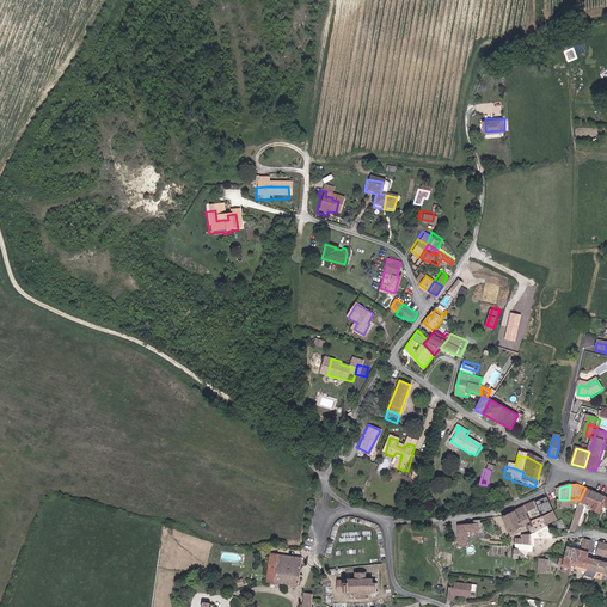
[(599,501),(592,496),(594,491),(586,488),(580,500),(589,503),(587,509),(599,515),(602,508),(596,504),(599,501)]
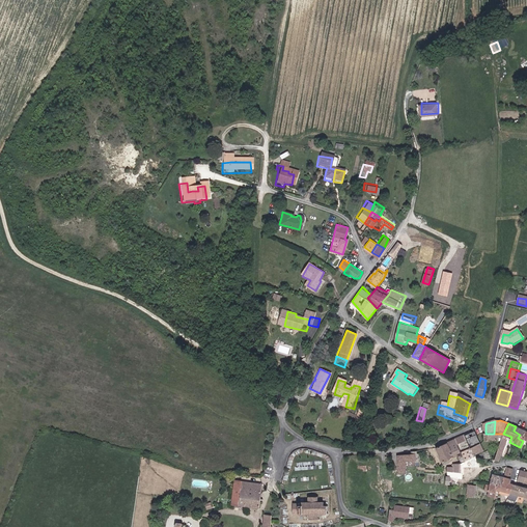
[(526,432),(516,426),(514,431),(520,435),(518,438),(523,441),(526,442),(526,432)]
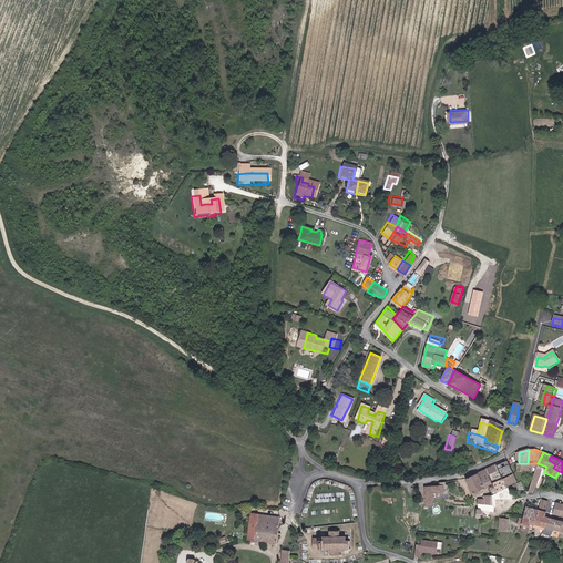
[(513,474),(508,461),(495,466),(502,479),(513,474)]
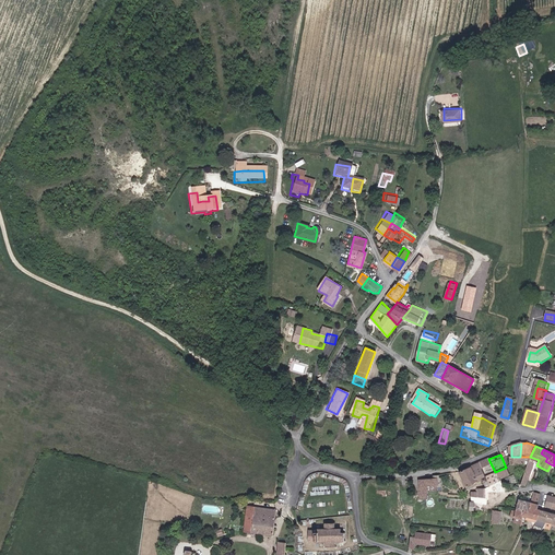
[(510,465),(527,465),(530,457),(520,457),(511,457),(510,458),(510,465)]
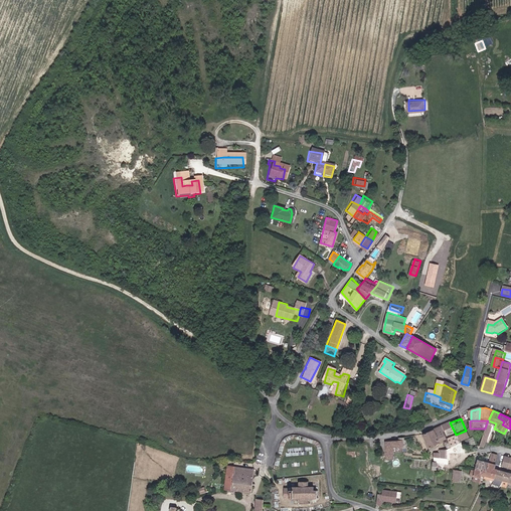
[(490,441),(494,429),(496,423),(488,420),(485,429),(478,447),(481,447),(483,447),(486,439),(490,441)]
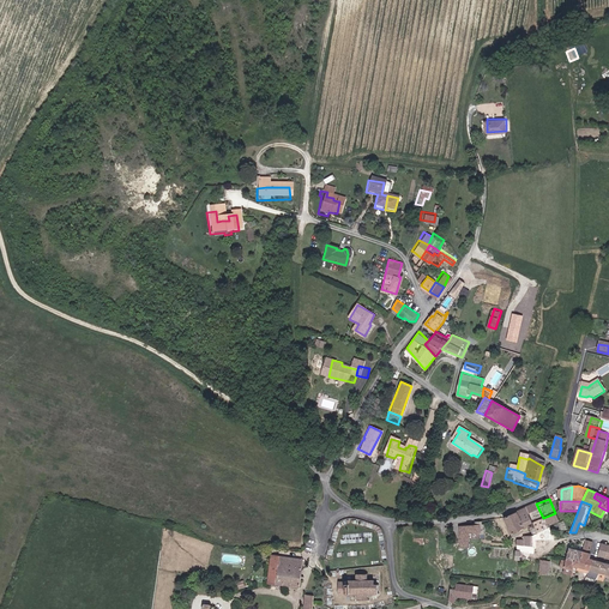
[(534,526),(531,523),(525,508),(516,512),(523,528),(528,525),(529,529),(534,526)]
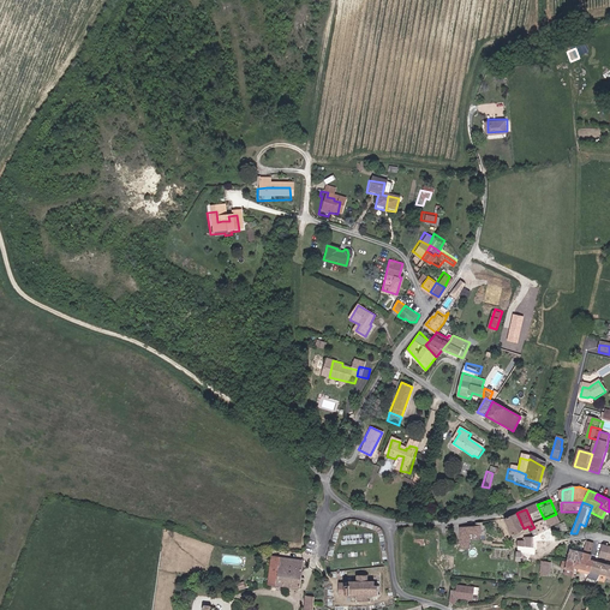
[(512,533),(524,528),(516,513),(503,518),(512,533)]
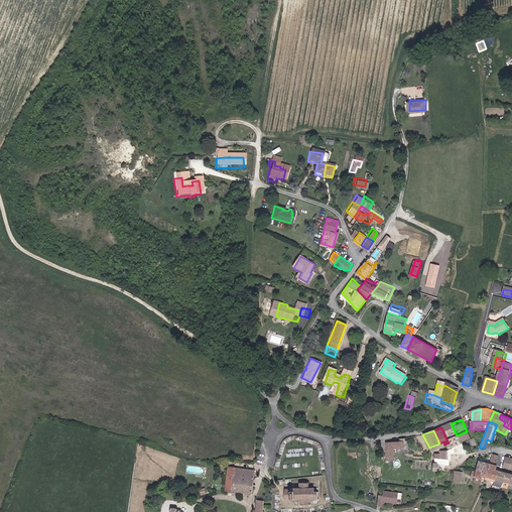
[(461,442),(470,439),(467,431),(457,435),(458,439),(461,438),(461,439),(461,442)]
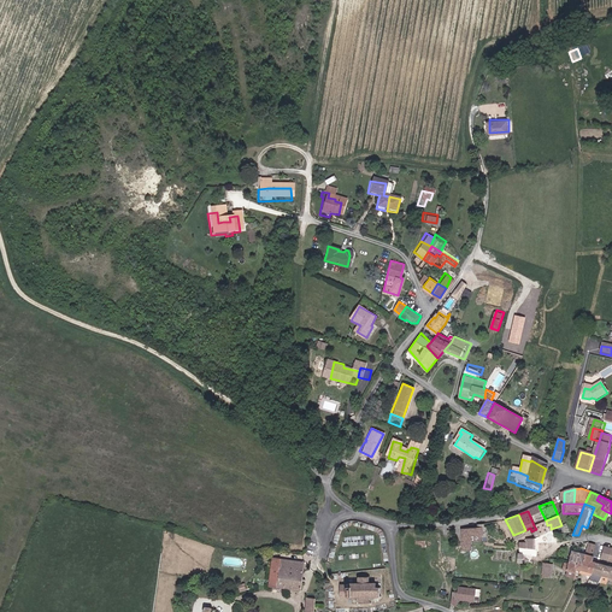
[(546,534),(548,533),(547,525),(536,529),(531,531),(534,536),(546,534)]
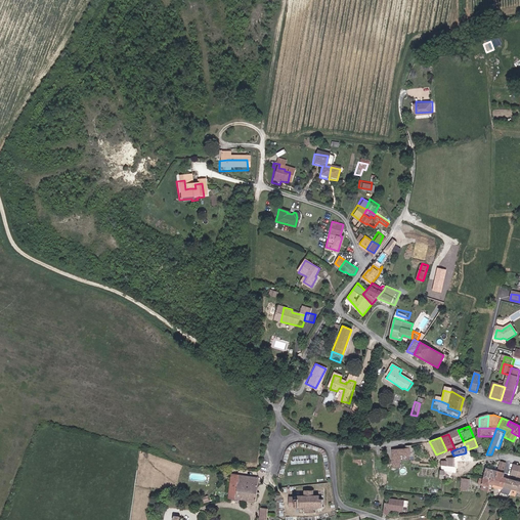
[(404,452),(391,453),(392,470),(398,470),(397,458),(407,458),(407,452),(409,452),(409,449),(404,449),(404,452)]
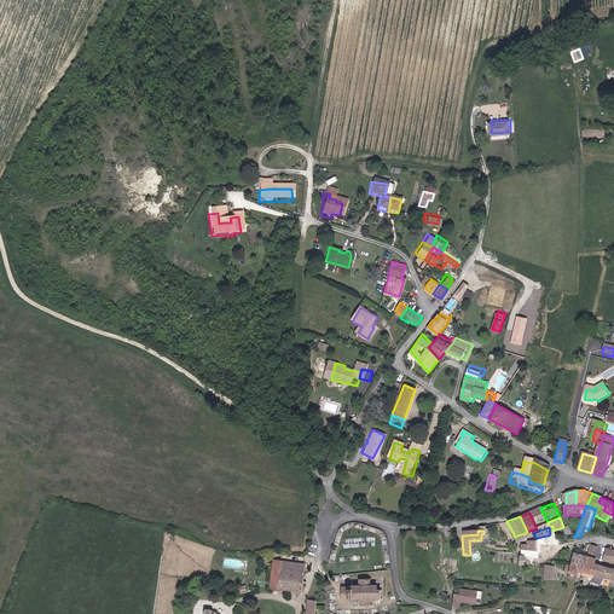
[(537,551),(548,551),(548,545),(548,536),(536,538),(537,550),(537,551)]
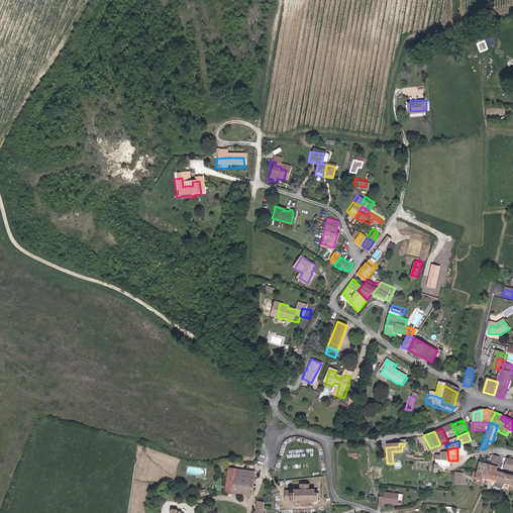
[(434,458),(448,459),(447,449),(439,450),(439,453),(433,454),(434,458)]
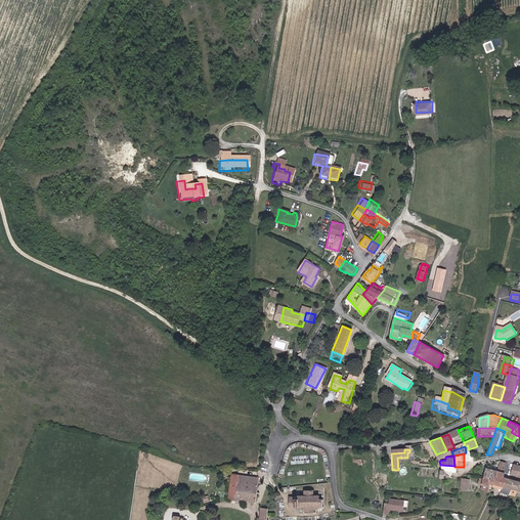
[(504,475),(503,475),(506,465),(500,463),(495,473),(494,476),(503,479),(504,475)]
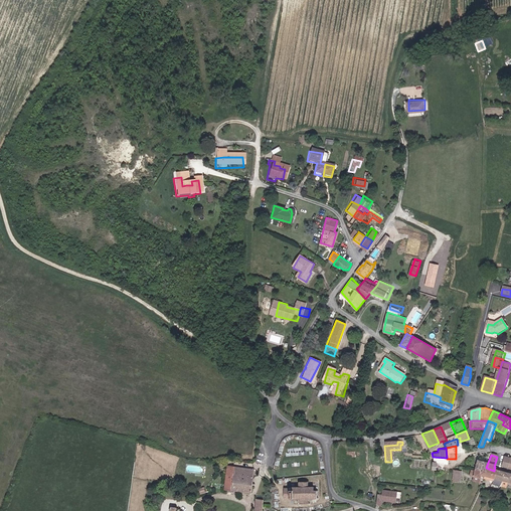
[(501,469),(507,471),(510,461),(504,459),(501,469)]
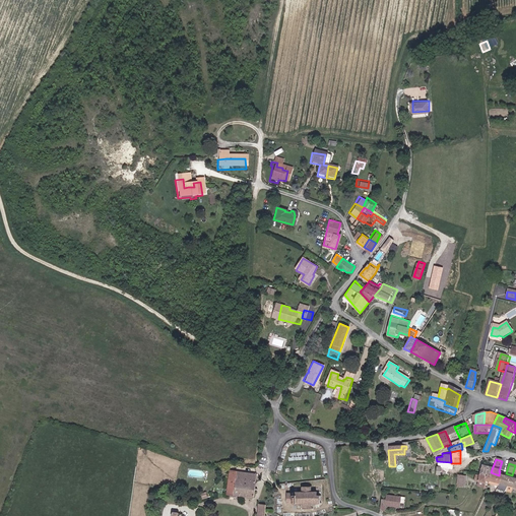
[(478,475),(489,478),(491,472),(492,469),(482,466),(478,475)]
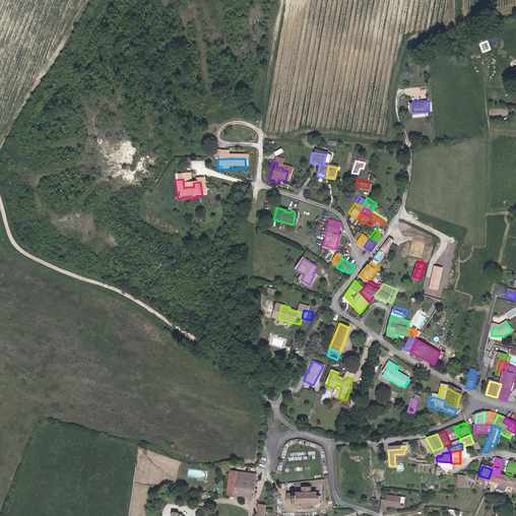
[(226,492),(233,493),(236,469),(229,468),(226,492)]
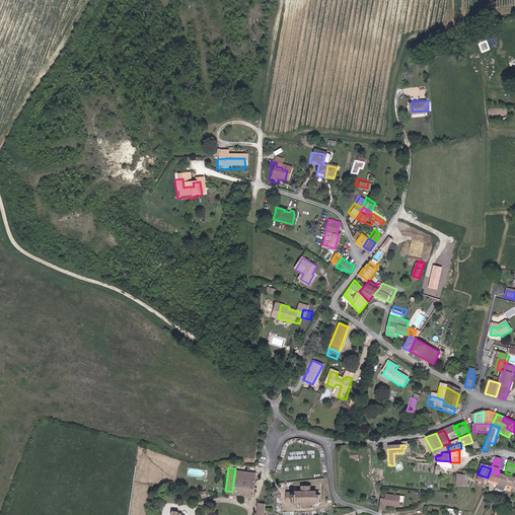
[(232,492),(251,495),(254,470),(235,468),(232,492)]
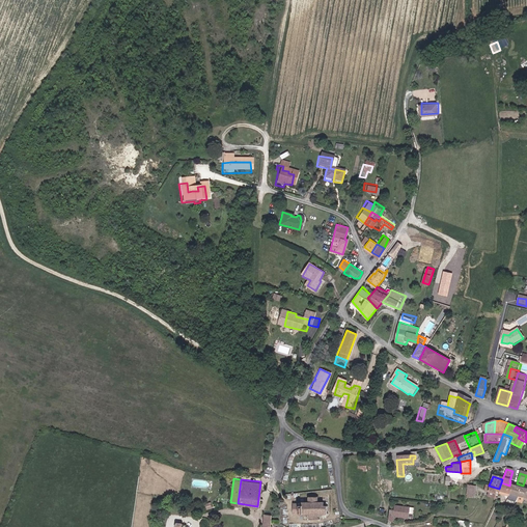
[(498,491),(508,495),(511,487),(509,486),(501,482),(499,489),(498,491)]
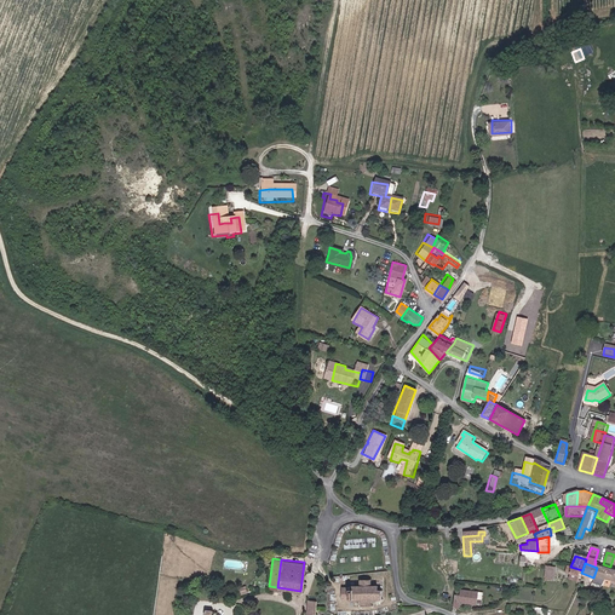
[(579,580),(581,573),(582,570),(570,567),(570,569),(565,567),(562,573),(568,575),(568,576),(579,580)]
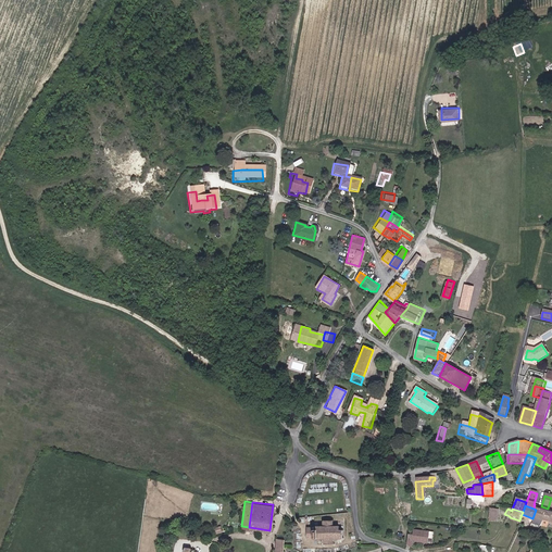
[(532,518),(542,522),(546,513),(536,510),(532,518)]
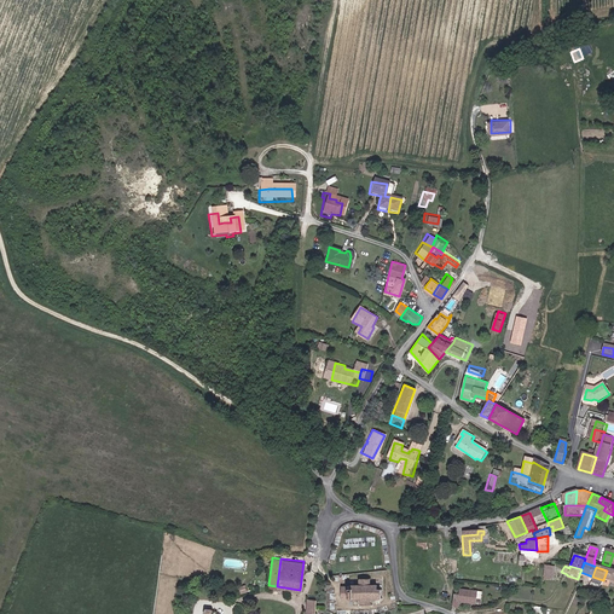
[(608,583),(613,584),(613,580),(613,573),(607,571),(603,580),(600,588),(606,589),(608,583)]
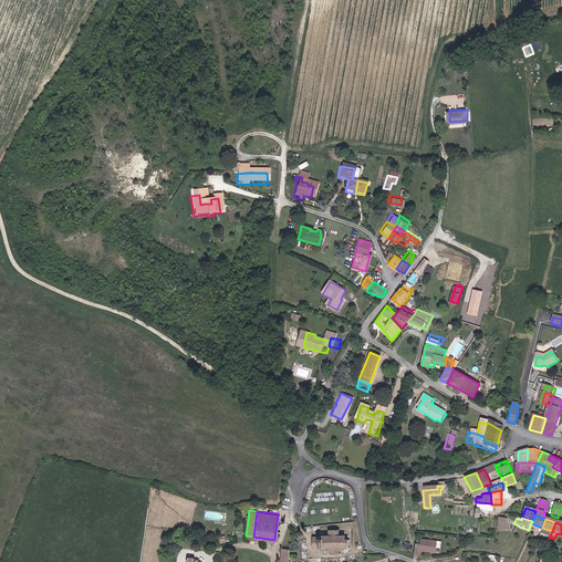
[(549,538),(552,531),(542,528),(538,537),(548,541),(549,538)]
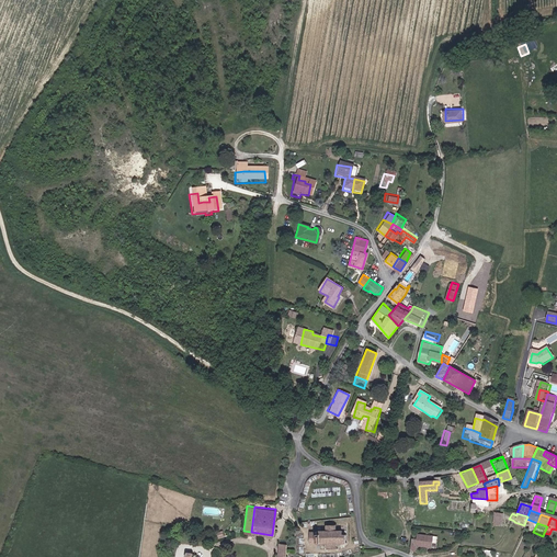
[(344,536),(342,536),(342,531),(334,531),(334,525),(326,526),(326,530),(310,530),(309,545),(326,545),(326,549),(336,549),(336,544),(345,543),(344,536)]
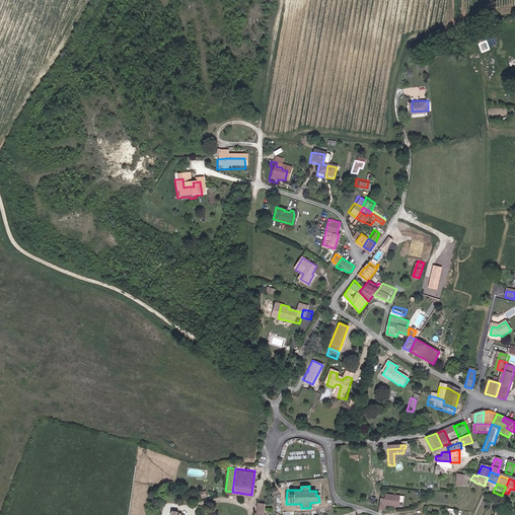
[(398,506),(398,496),(384,495),(383,500),(379,499),(379,509),(383,511),(384,505),(398,506)]
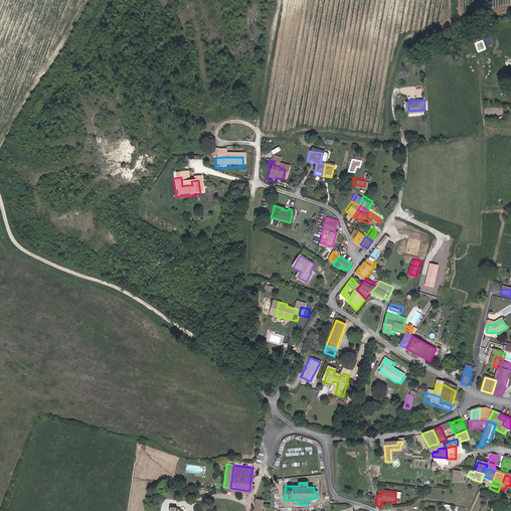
[(263,510),(263,509),(264,498),(256,497),(253,510),(263,510)]
